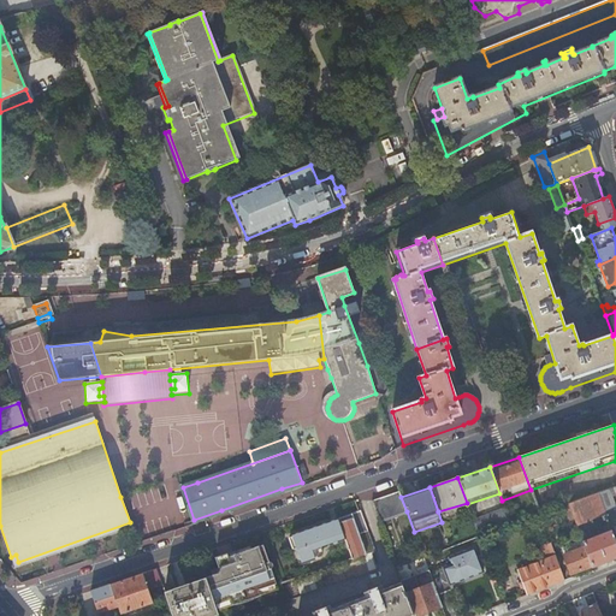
[(373,502),(379,521),(407,511),(401,497),(398,492),(373,502)]
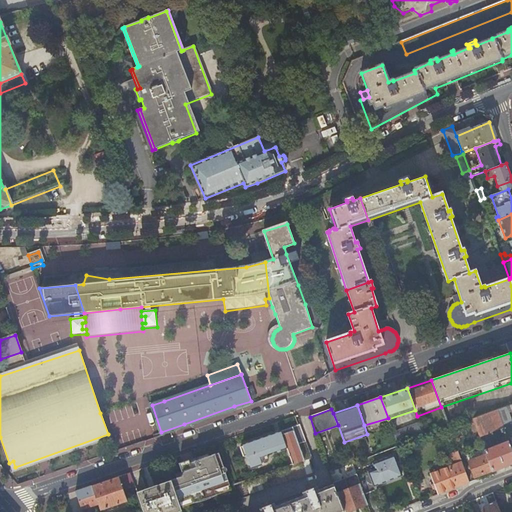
[(503,428),(497,410),(484,415),(490,432),(503,428)]
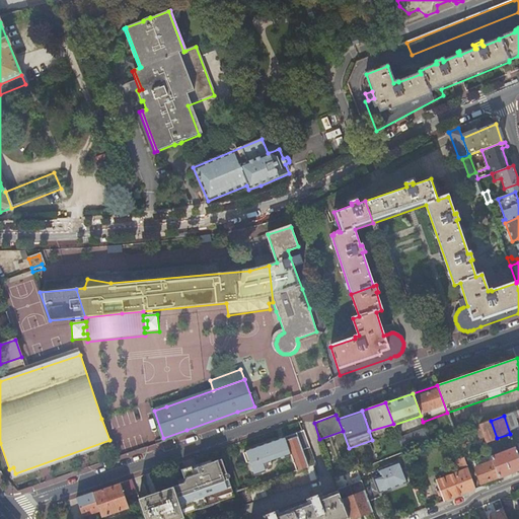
[(478,425),(482,432),(486,443),(497,439),(497,438),(491,421),(478,425)]
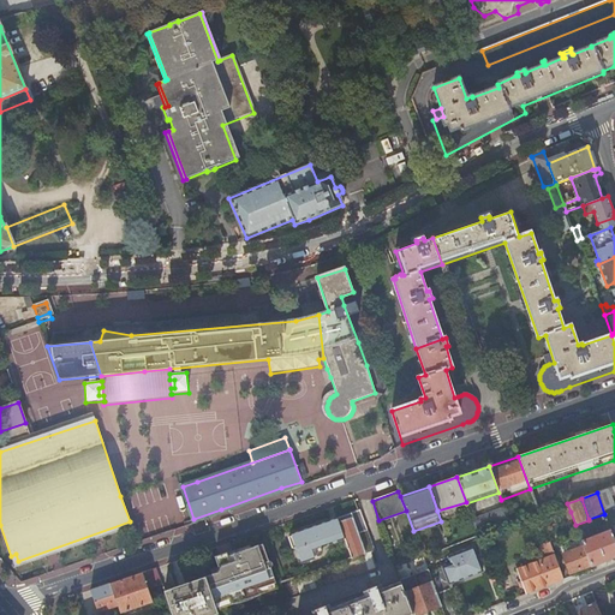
[(472,520),(477,536),(478,536),(509,524),(503,508),(472,520)]
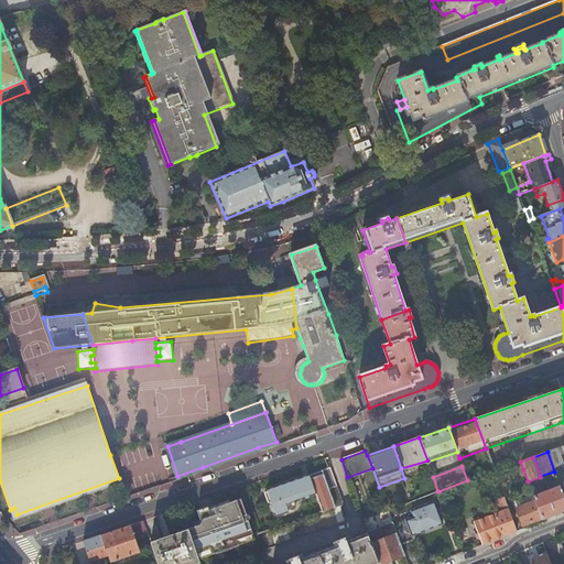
[(329,468),(328,469),(322,472),(335,507),(343,505),(329,468)]
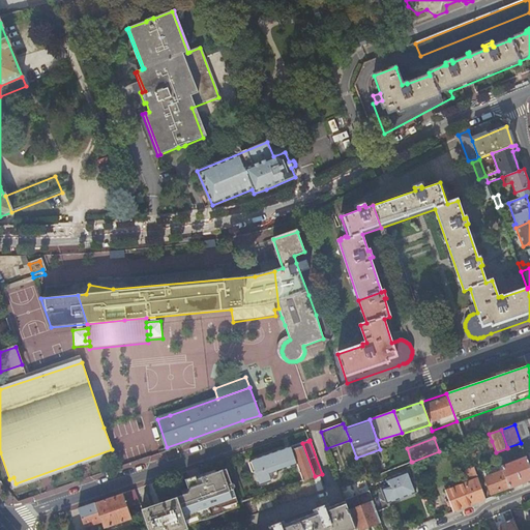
[(315,476),(302,443),(290,446),(291,449),(297,464),(302,481),(315,476)]
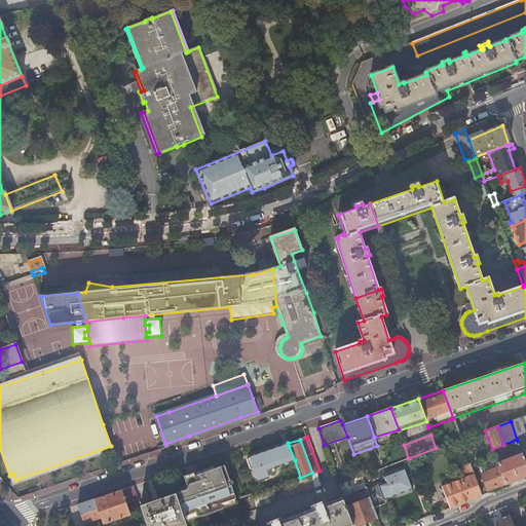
[(295,460),(289,446),(285,447),(284,445),(250,456),(249,457),(249,458),(257,481),(267,478),(266,474),(267,476),(268,476),(268,477),(269,477),(270,477),(271,477),(272,476),(273,476),(273,475),(274,474),(274,473),(274,472),(273,468),(295,460)]
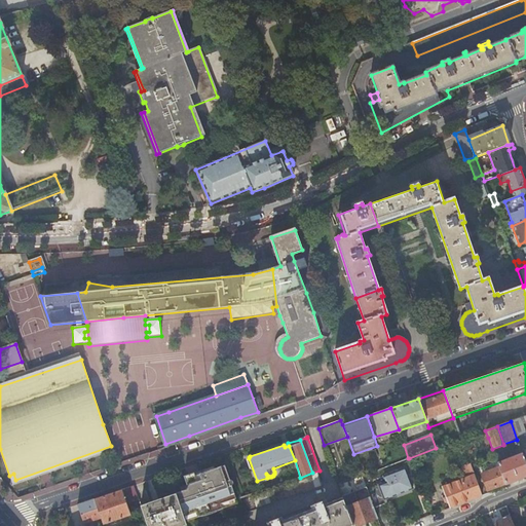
[(499,467),(505,483),(525,475),(525,464),(522,454),(498,463),(499,467)]
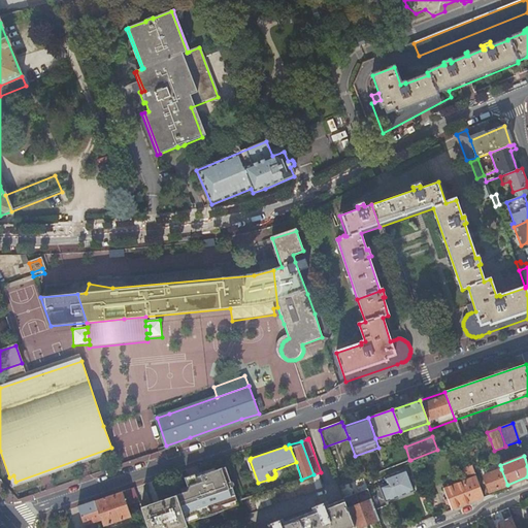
[(500,465),(499,463),(481,470),(484,476),(501,469),(500,465)]
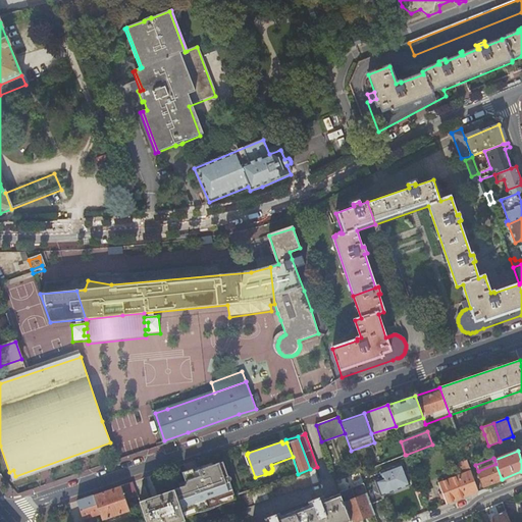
[(438,483),(447,505),(451,504),(478,492),(466,461),(459,463),(462,474),(438,483)]
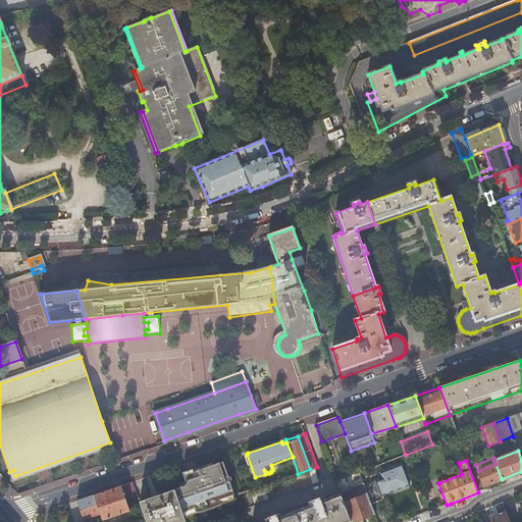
[(183,486),(174,489),(183,515),(220,502),(219,500),(235,494),(229,481),(228,482),(226,477),(227,476),(222,462),(198,470),(200,475),(188,478),(190,484),(183,486)]
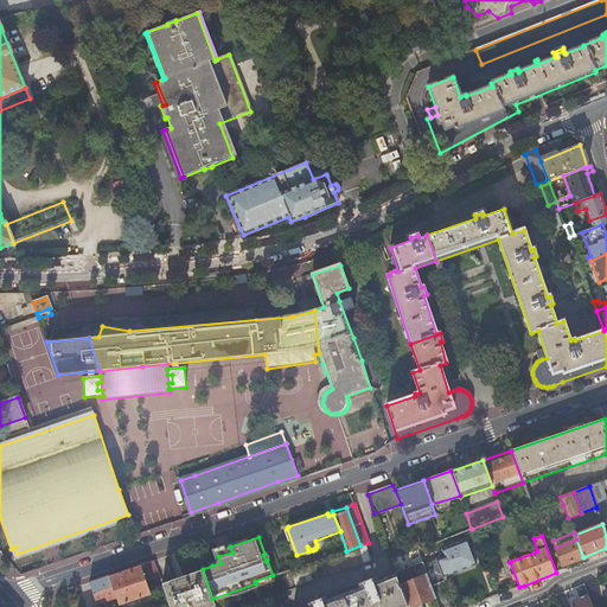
[(562,566),(583,557),(576,540),(556,548),(562,566)]
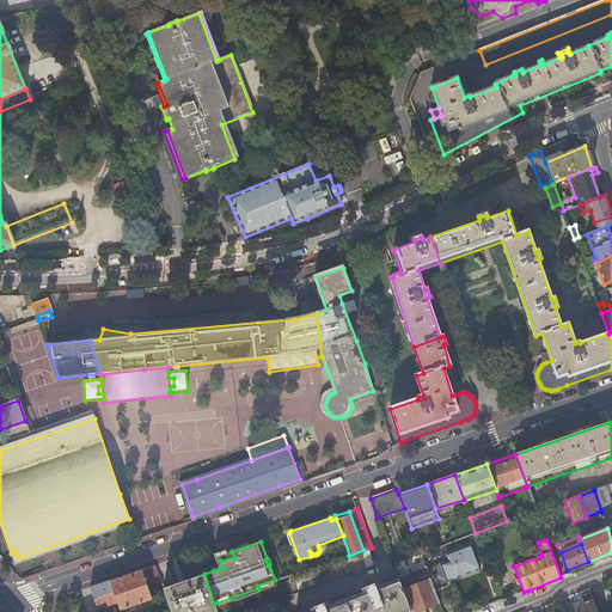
[(374,567),(368,549),(363,550),(349,556),(325,564),(280,580),(285,592),(286,597),(374,567)]
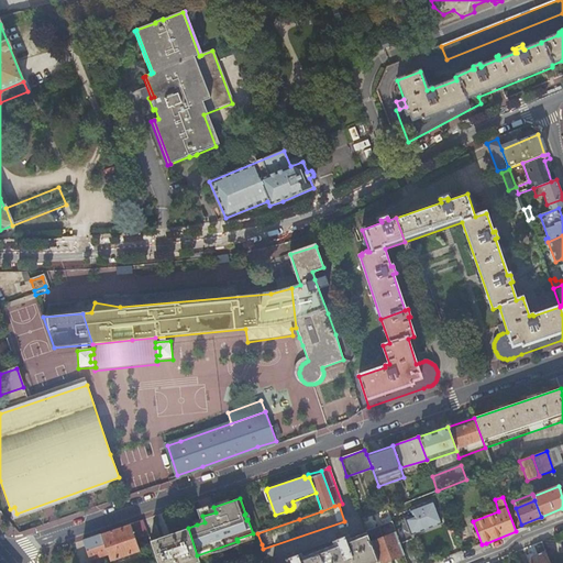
[(442,523),(434,505),(411,512),(414,517),(406,520),(411,536),(442,523)]
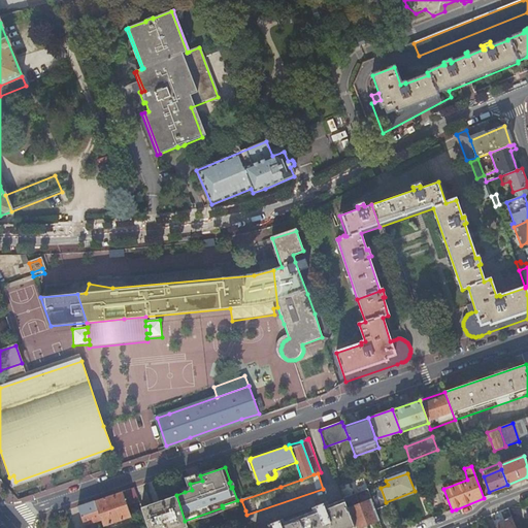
[(188,487),(185,492),(192,490),(190,484),(202,481),(200,475),(186,481),(188,487)]
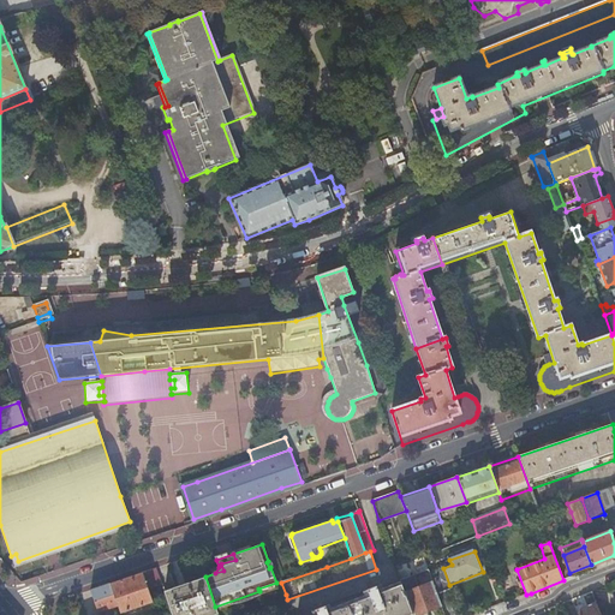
[(129,578),(111,584),(118,605),(120,613),(151,603),(147,589),(161,584),(155,568),(142,573),(129,578)]
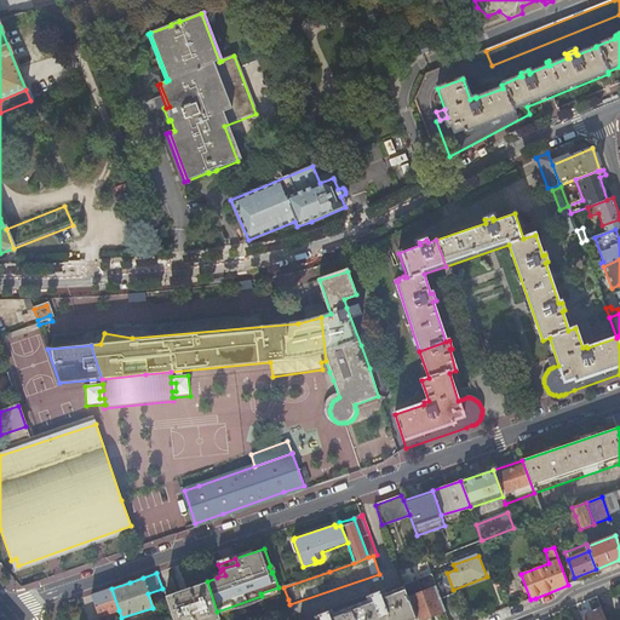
[(165,596),(173,619),(213,619),(219,619),(218,615),(217,612),(207,581),(165,596)]
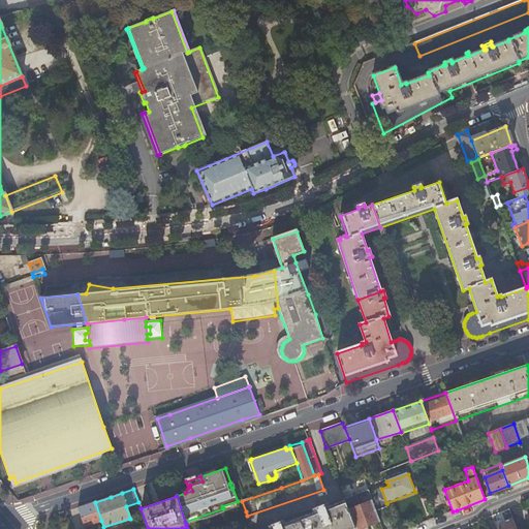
[(240,505),(238,501),(222,506),(223,508),(185,522),(186,525),(200,520),(205,520),(207,520),(210,519),(213,518),(215,517),(218,516),(222,514),(224,511),(240,505)]
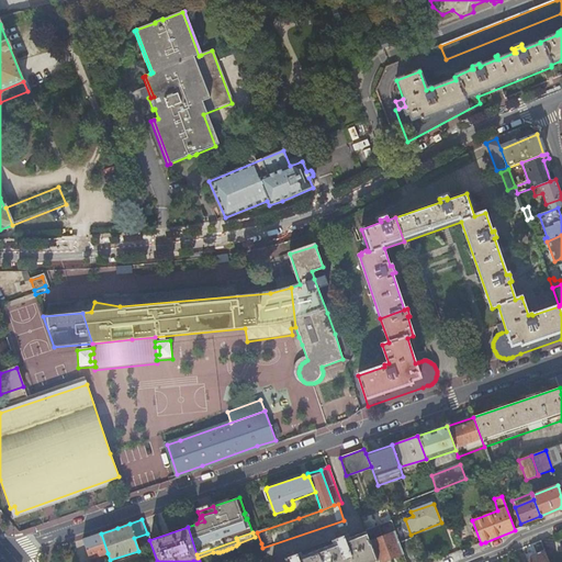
[(369,542),(375,561),(382,561),(403,554),(395,532),(369,542)]
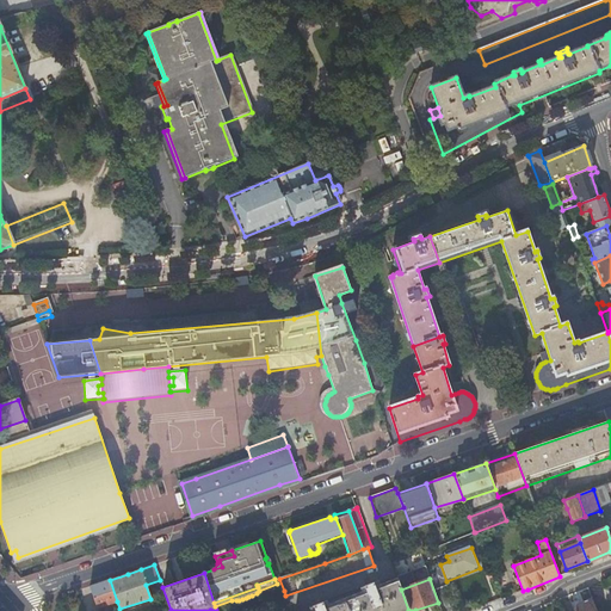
[(102,584),(90,587),(97,608),(117,602),(110,580),(102,584)]
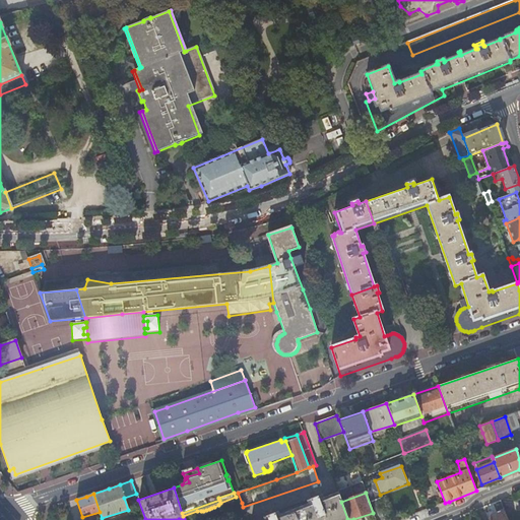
[(347,519),(341,502),(338,494),(321,501),(319,497),(258,519),(347,519)]
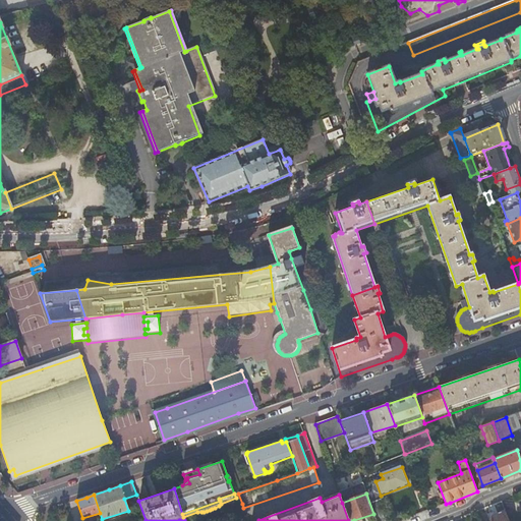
[(509,520),(506,513),(505,511),(490,517),(488,520),(509,520)]
